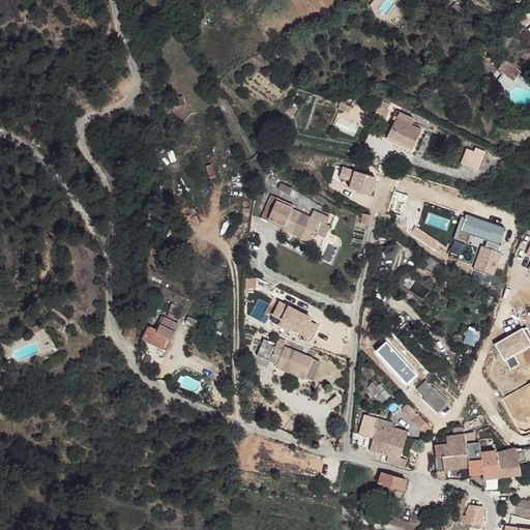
[(509,53),(505,57),(524,68),(526,65),(509,53)]
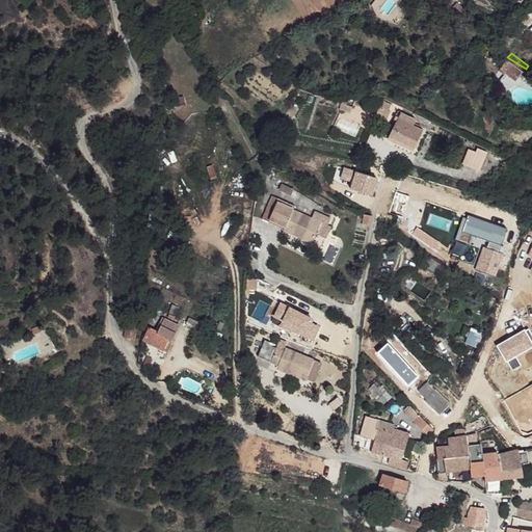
[(526,69),(507,57),(503,63),(521,76),(526,69)]
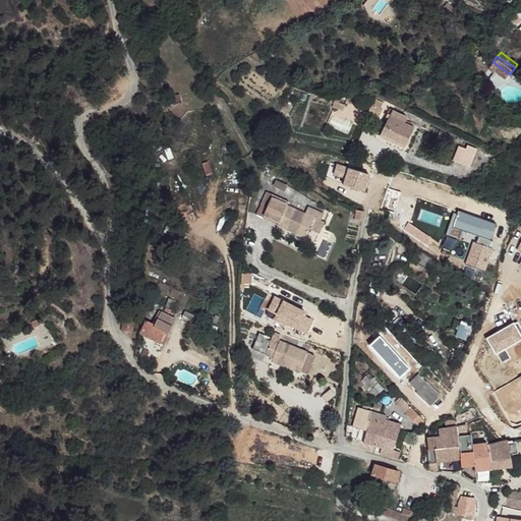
[(385,101),(374,96),(363,118),(373,122),(385,101)]
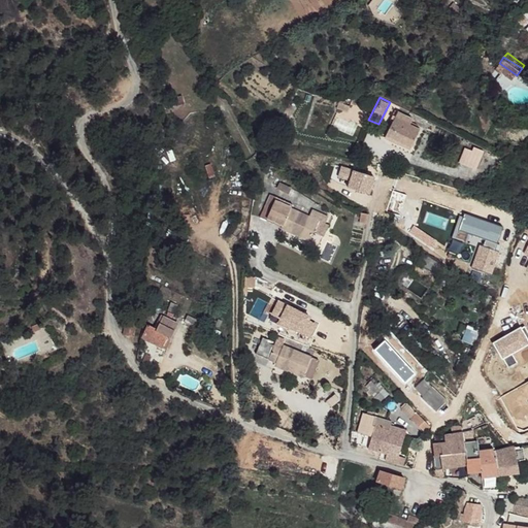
[(414,128),(397,120),(389,138),(416,150),(424,129),(415,124),(414,128)]
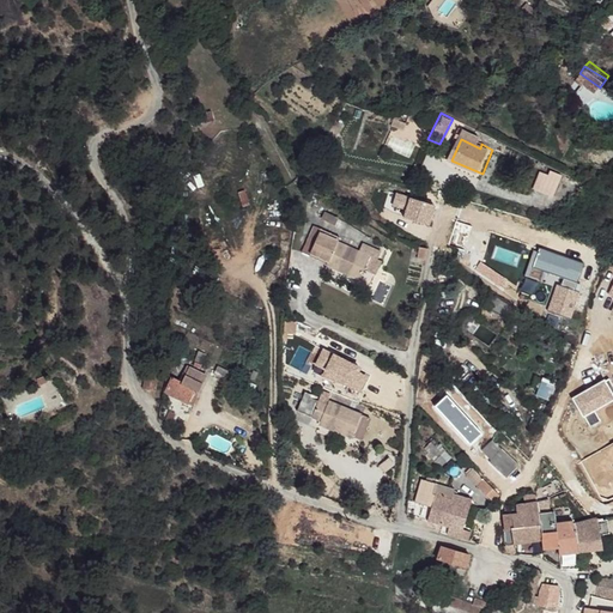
[(547,175),(538,173),(533,188),(553,196),(563,175),(551,170),(547,175)]
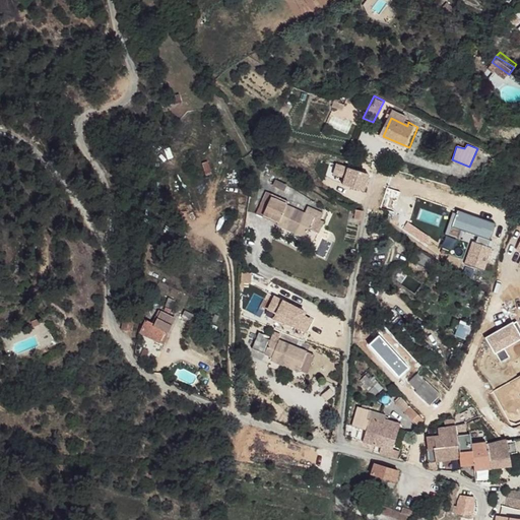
[(482,153),(477,151),(472,163),(478,165),(482,153)]
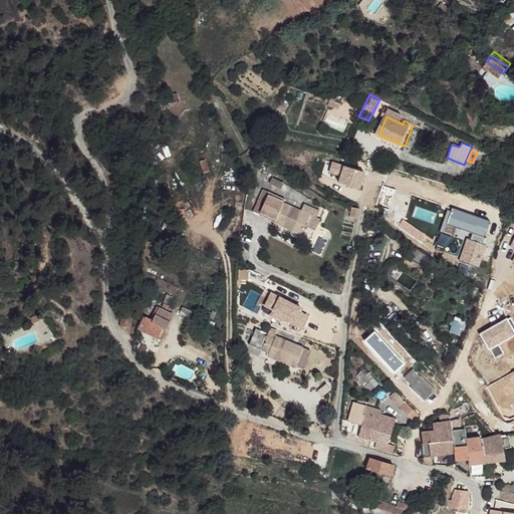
[(365,173),(343,166),(332,162),(328,173),(339,177),(337,182),(359,190),(365,173)]
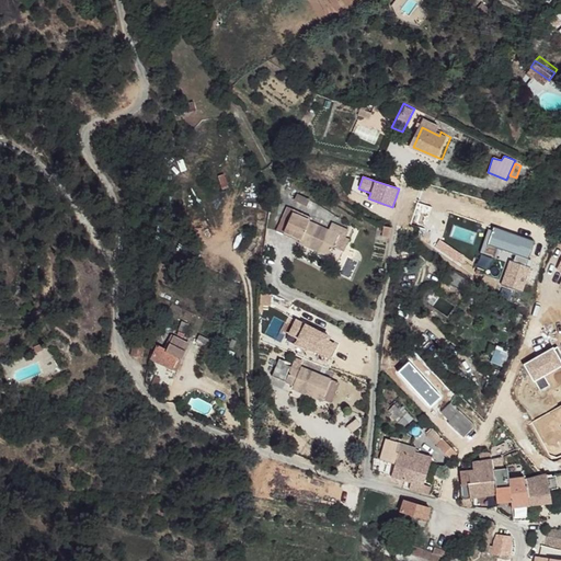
[(316,213),(300,205),(300,206),(296,215),(289,212),(284,226),(290,230),(292,228),(307,235),(305,238),(334,250),(341,238),(344,228),(351,231),(353,225),(339,218),(335,226),(315,216),(316,213)]
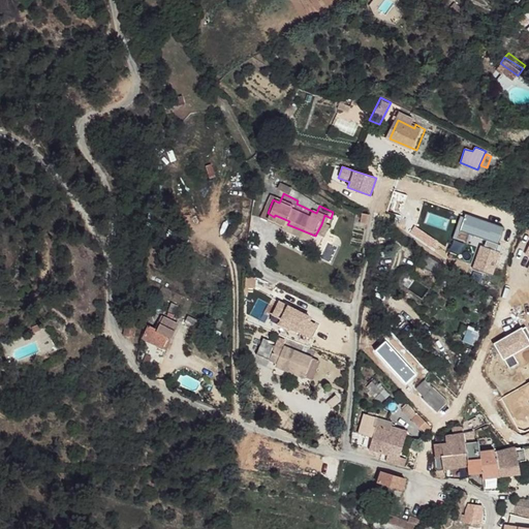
[(368,215),(360,213),(356,228),(365,229),(368,215)]
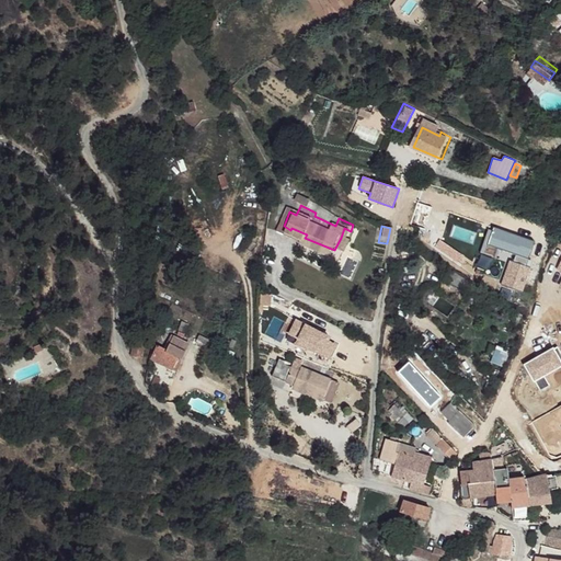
[(534,242),(493,227),(493,230),(489,229),(480,253),(496,259),(500,249),(516,254),(514,262),(510,260),(501,284),(523,292),(530,267),(526,266),(534,242)]
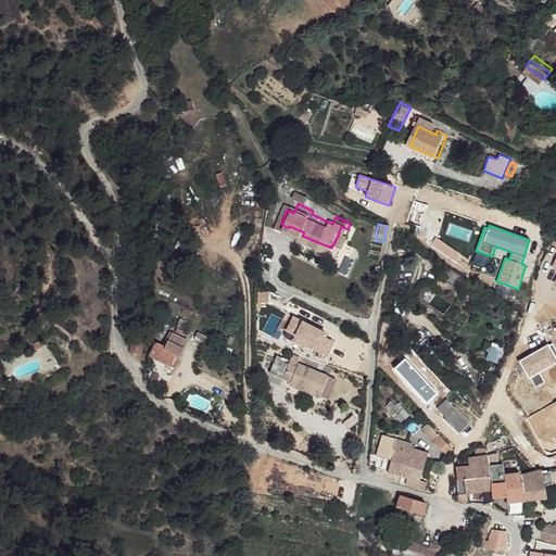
[(348,229),(341,226),(338,236),(343,238),(348,229)]
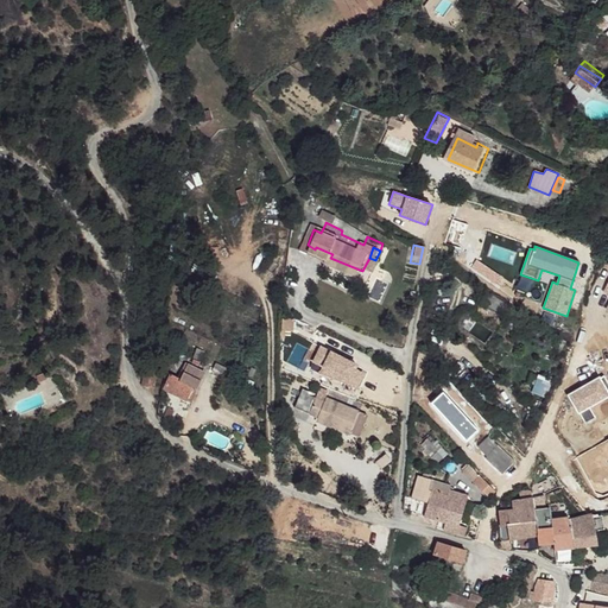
[(480,302),(474,308),(499,325),(505,320),(511,306),(487,290),(480,302)]
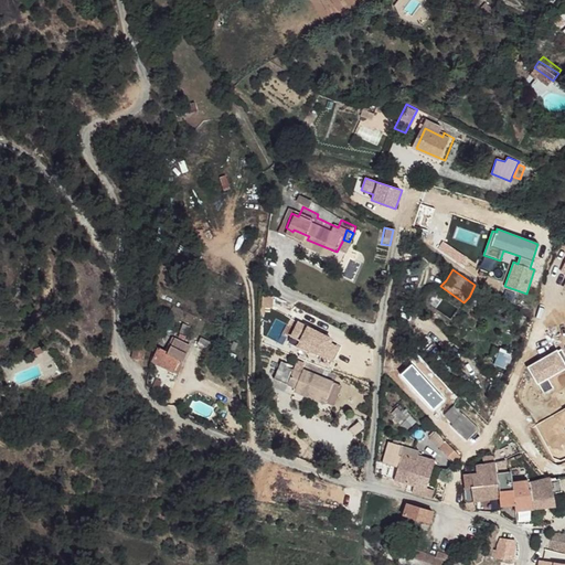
[(307,327),(298,321),(290,337),(299,341),(297,347),(311,353),(311,351),(332,362),(339,348),(331,343),(333,340),(307,327)]
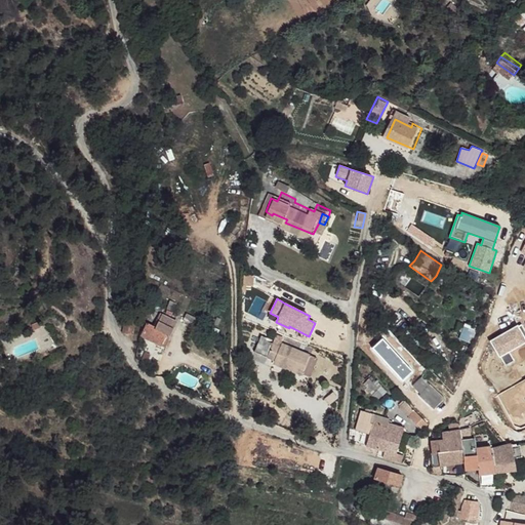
[(148,324),(143,337),(165,348),(176,324),(161,316),(156,328),(148,324)]
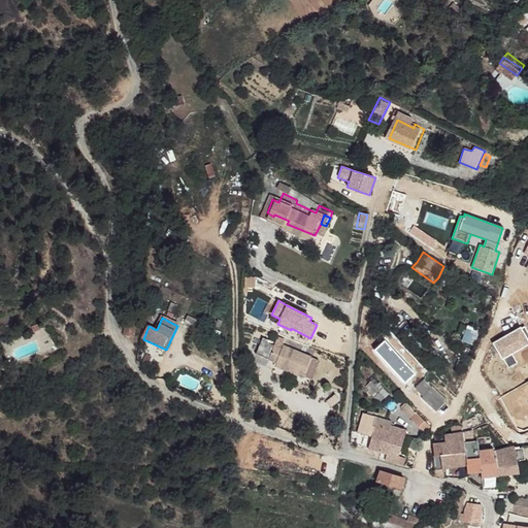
[(129,322),(127,336),(134,337),(137,323),(129,322)]
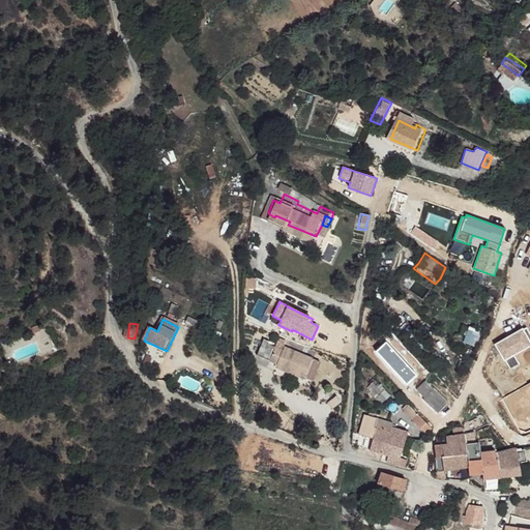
[(524,329),(523,328),(494,345),(504,361),(505,360),(510,369),(519,363),(514,355),(529,346),(529,333),(527,327),(524,329)]
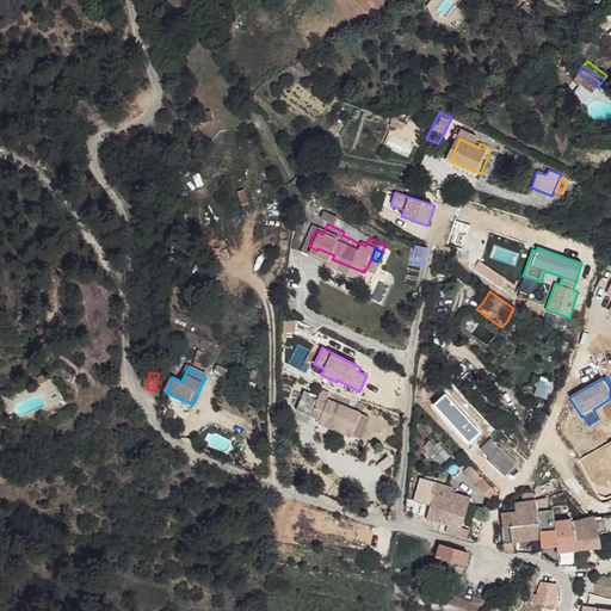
[(535,394),(547,399),(551,382),(539,378),(535,394)]
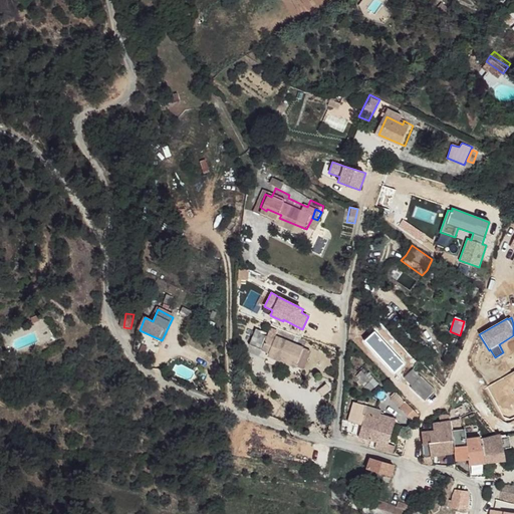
[(310,342),(302,339),(273,328),(272,331),(252,324),(247,337),(267,345),(266,349),(293,360),(303,362),(309,347),(310,342)]
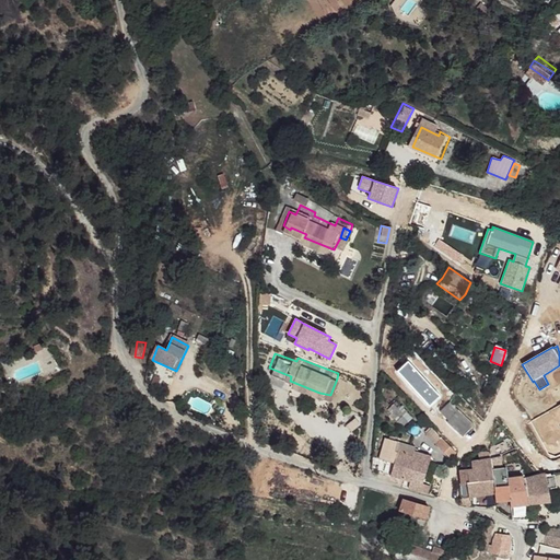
[(440,396),(408,361),(397,371),(430,406),(440,396)]
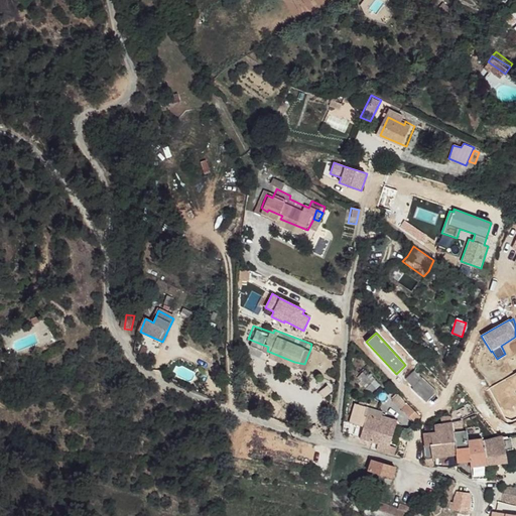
[(439,393),(416,371),(405,383),(429,404),(439,393)]
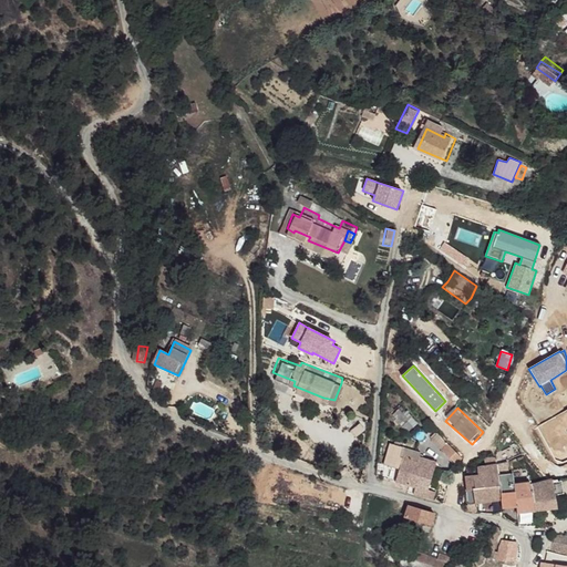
[(456,452),(439,434),(428,445),(434,452),(441,446),(450,457),(456,452)]
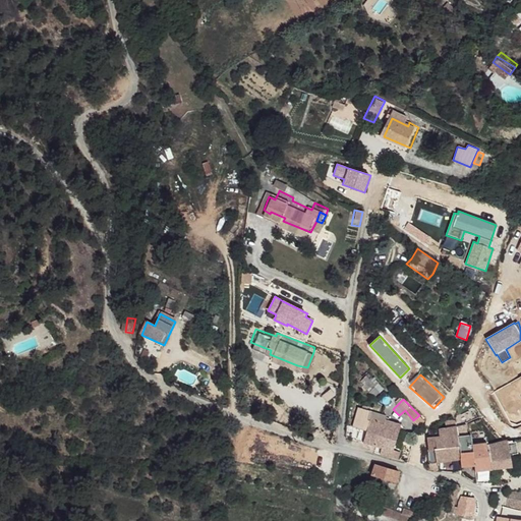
[(388,416),(359,406),(353,424),(365,429),(362,442),(381,448),(380,454),(397,459),(400,452),(392,449),(398,428),(384,424),(388,416)]
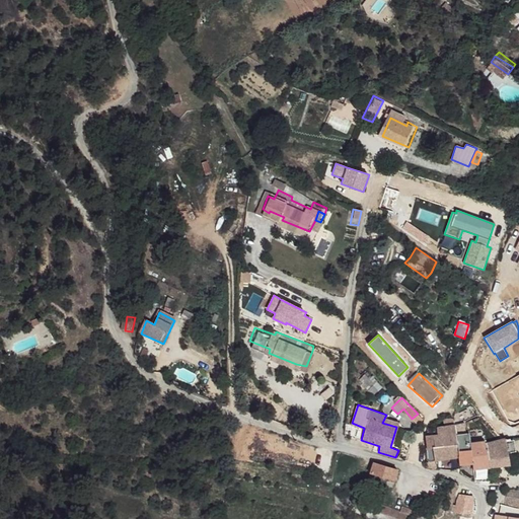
[(455,425),(438,427),(439,436),(427,438),(427,457),(434,456),(435,460),(460,458),(456,432),(455,425)]
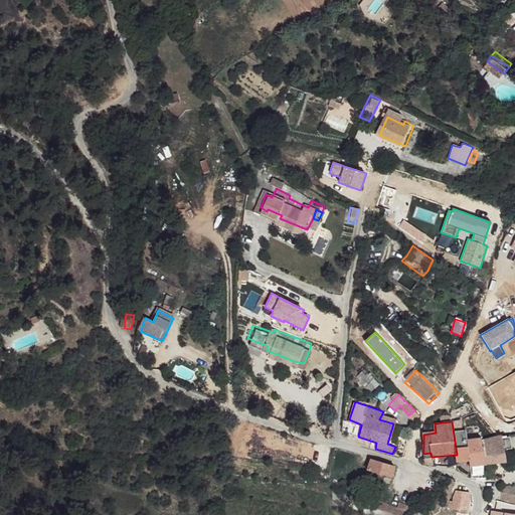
[(475,421),(465,421),(465,427),(469,460),(469,467),(485,466),(482,438),(481,426),(475,421)]
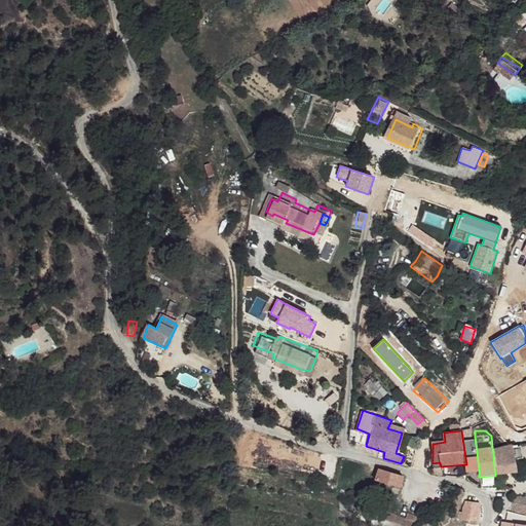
[(475,437),(462,438),(466,464),(467,471),(479,470),(475,437)]
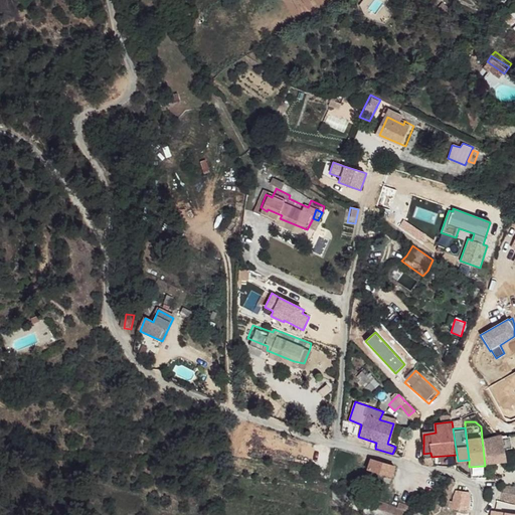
[(502,437),(482,438),(485,466),(506,464),(502,437)]
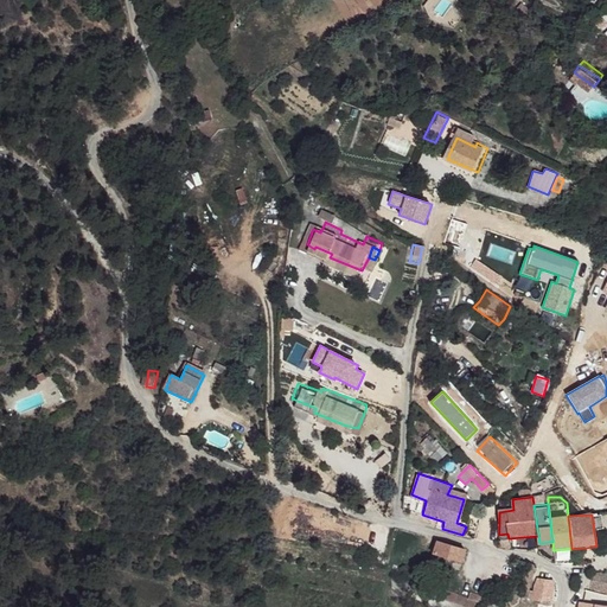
[(438,542),(434,557),(460,566),(465,549),(438,542)]
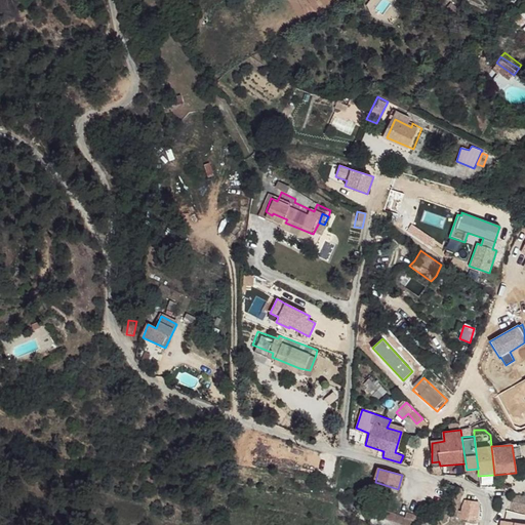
[(457,488),(455,498),(462,500),(467,490),(457,488)]
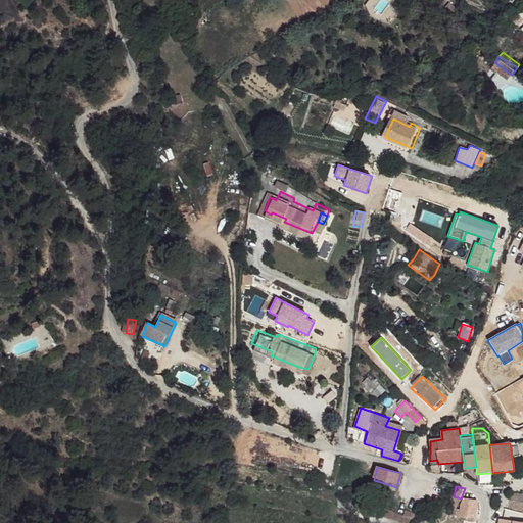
[(522,492),(511,488),(506,508),(514,509),(516,503),(522,504),(522,492)]
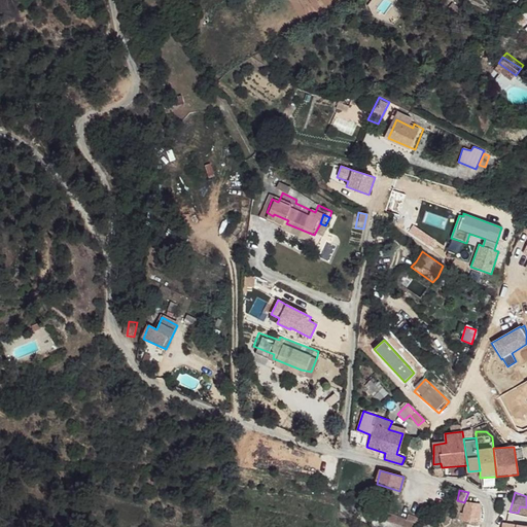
[(466,513),(466,523),(482,524),(484,504),(467,503),(466,513)]
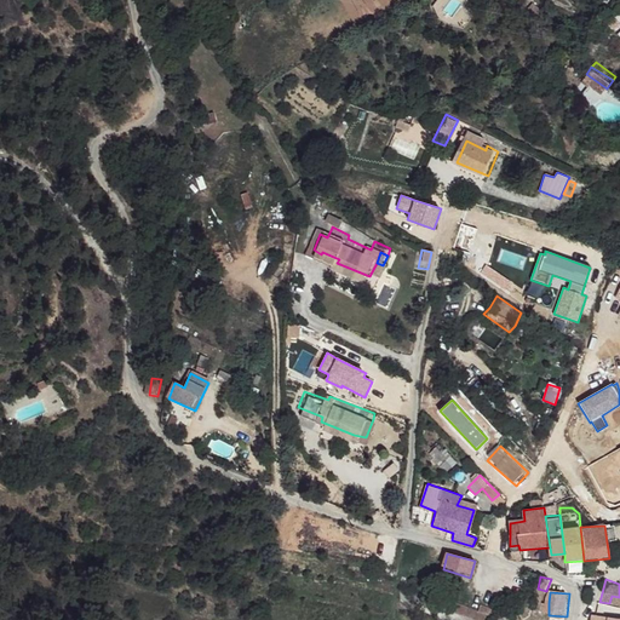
[(535,595),(534,604),(544,603),(544,596),(535,595)]
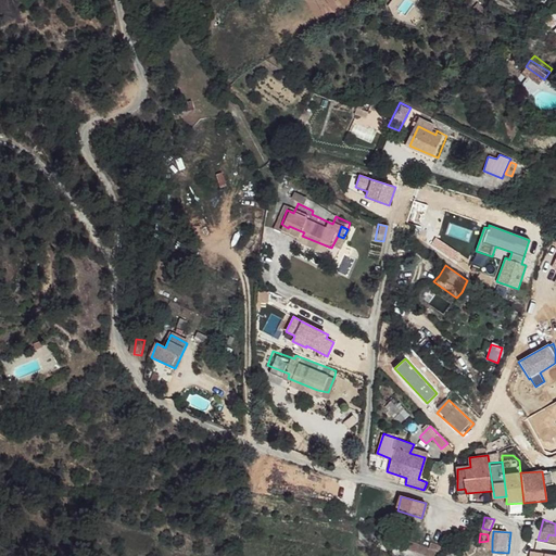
[(399,540),(396,547),(419,555),(434,555),(436,554),(399,540)]
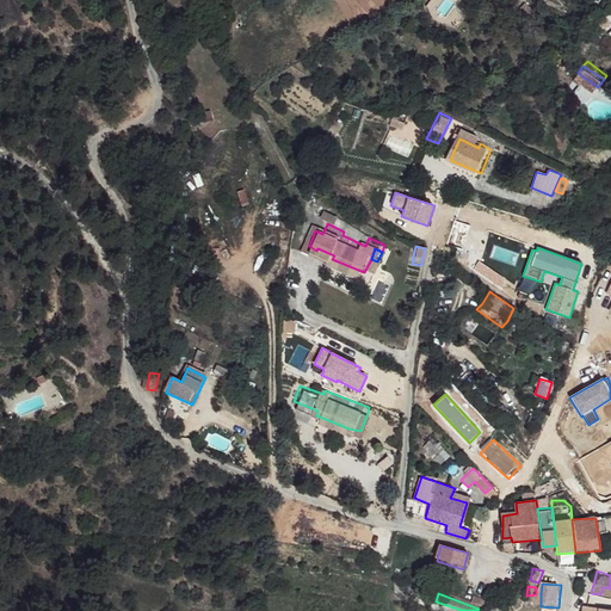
[(526,596),(525,603),(541,606),(541,594),(536,594),(526,596)]
